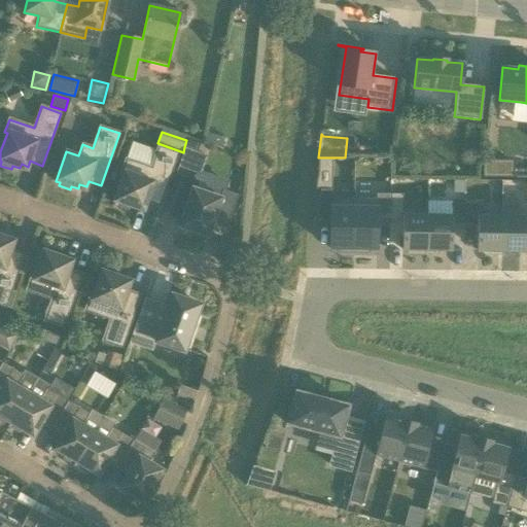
[(124,173),(114,201),(118,203),(117,206),(128,210),(130,206),(137,209),(138,205),(145,207),(146,202),(160,206),(177,153),(157,146),(150,168),(126,160),(121,172),(124,173)]
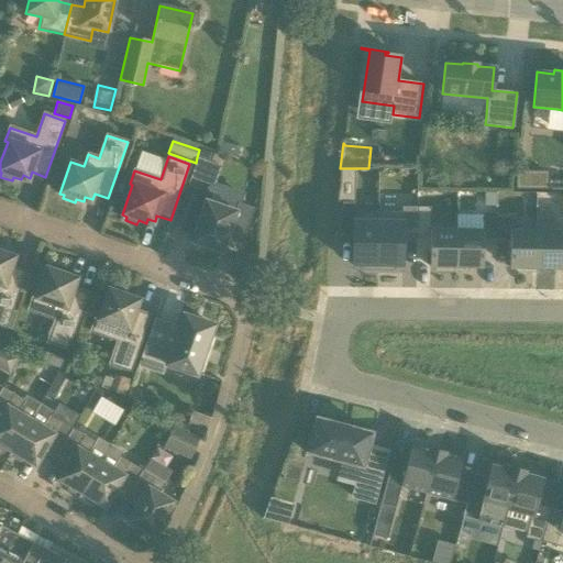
[(189,179),(203,184),(211,163),(197,157),(196,163),(189,179)]
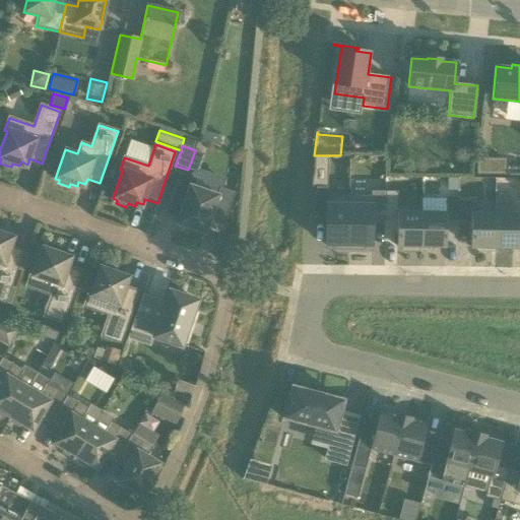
[(314,155),(314,168),(327,168),(328,155),(314,155)]
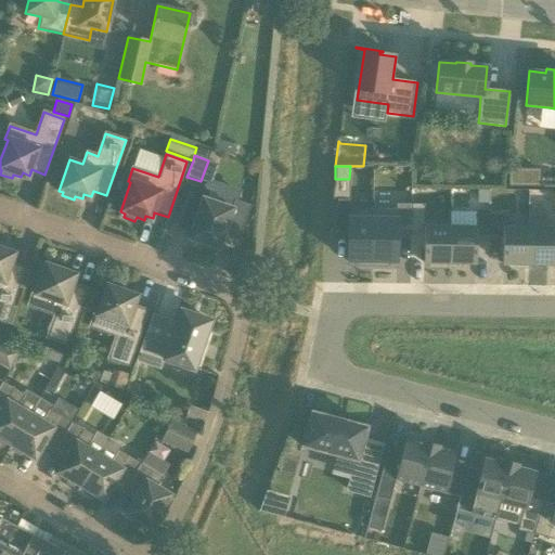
[(508,168),(508,184),(525,185),(525,168),(508,168)]
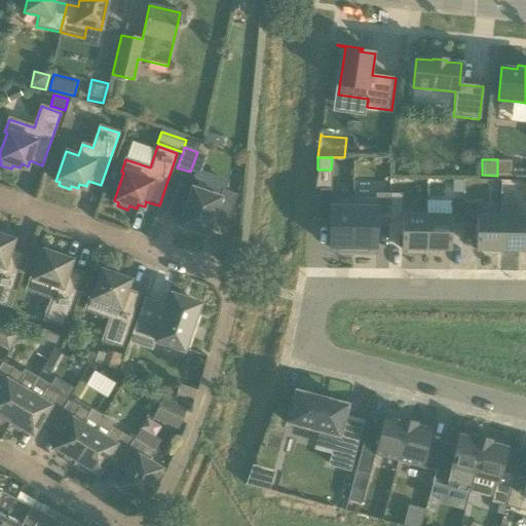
[(222,189),(220,195),(193,187),(195,181),(181,176),(166,217),(180,221),(178,227),(188,230),(208,236),(213,222),(226,227),(237,195),(222,189)]
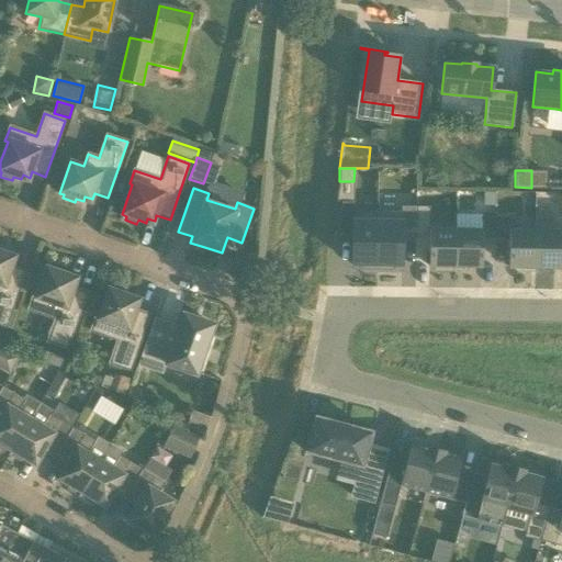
[(360,269),(377,269),(378,212),(353,211),(353,202),(341,202),(338,235),(352,235),(351,265),(360,266),(360,269)]
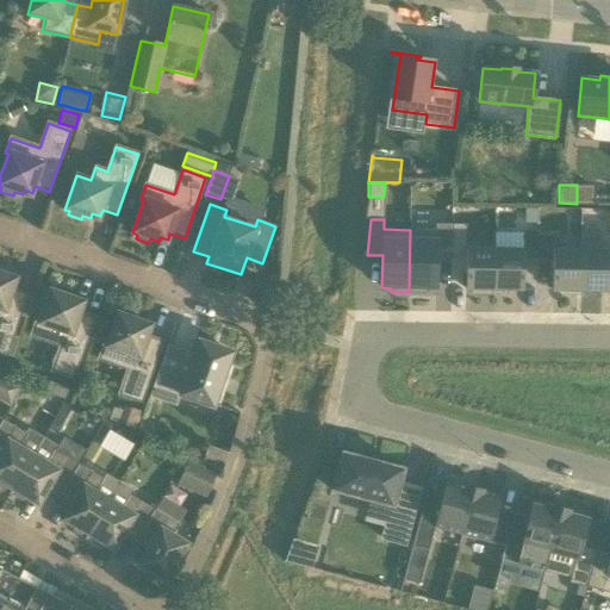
[(409,292),(427,292),(427,288),(436,288),(436,255),(450,255),(452,224),(435,224),(435,230),(410,230),(409,292)]
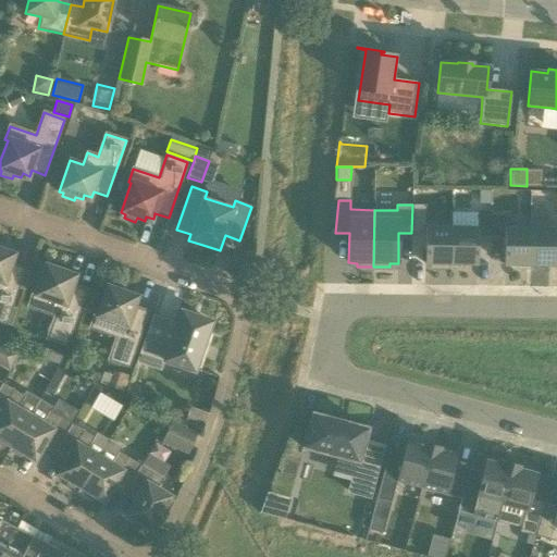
[(424,263),(429,264),(431,264),(431,268),(447,269),(447,264),(449,264),(450,264),(452,229),(425,227),(425,205),(412,205),(411,233),(424,234),(424,250),(424,261),(424,263)]
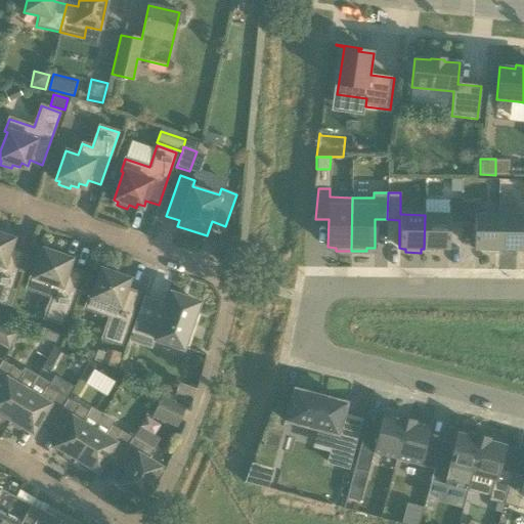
[(462,223),(470,223),(474,223),(474,249),(498,250),(498,215),(475,215),(475,211),(475,203),(462,203),(462,223)]
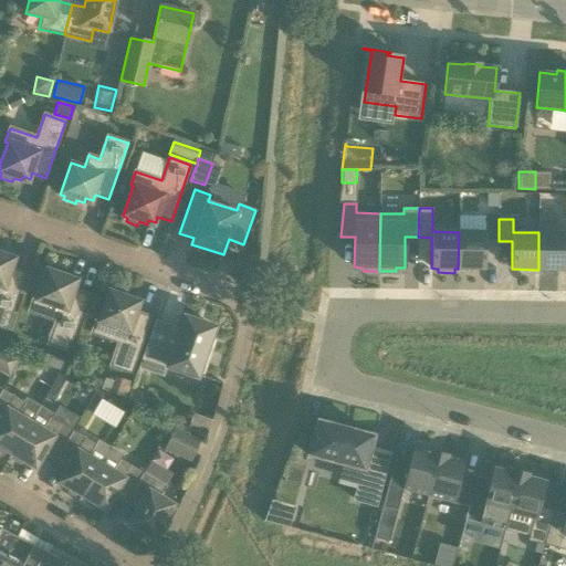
[(458,269),(485,269),(485,232),(459,232),(458,269)]
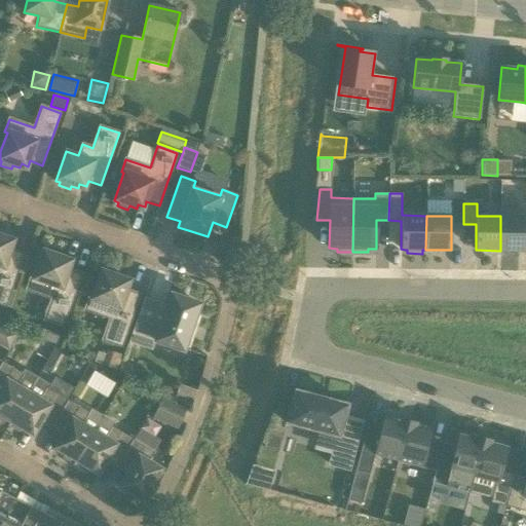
[(525,251),(525,217),(500,216),(500,251),(525,251)]
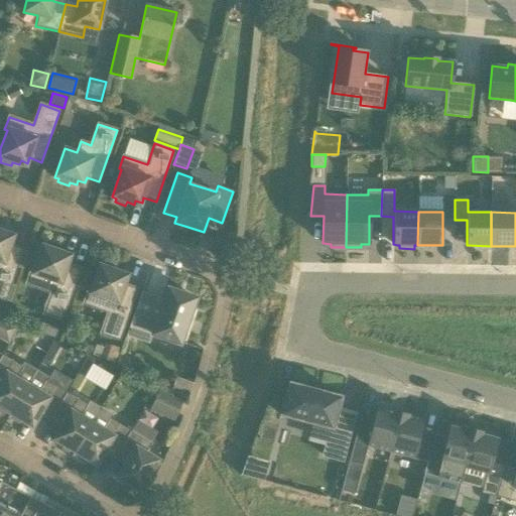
[(0,298),(5,300),(10,302),(15,286),(10,284),(16,268),(22,249),(10,245),(12,240),(5,238),(7,234),(0,231),(0,298)]
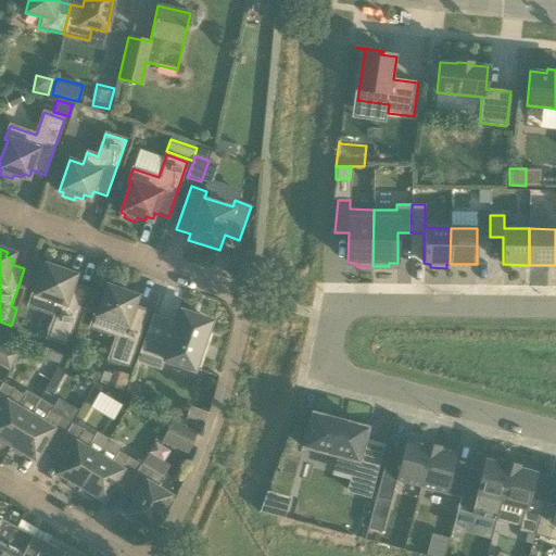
[(66,345),(79,311),(86,290),(73,286),(75,280),(67,277),(70,273),(46,264),(35,294),(33,293),(28,306),(54,315),(46,338),(66,345)]
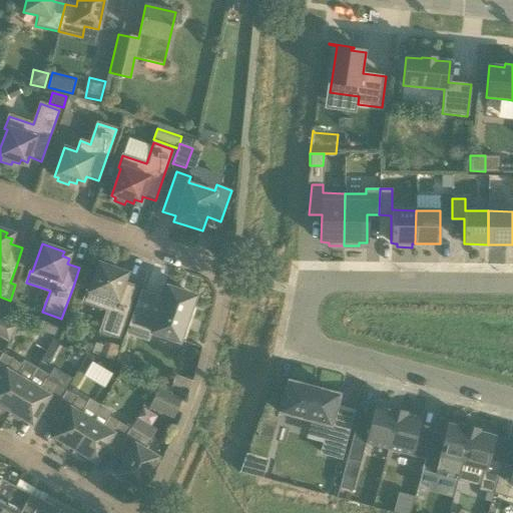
[(104,262),(102,266),(98,264),(89,291),(87,291),(82,303),(107,311),(99,332),(118,339),(129,307),(136,288),(123,283),(125,278),(128,272),(114,267),(115,266),(104,262)]
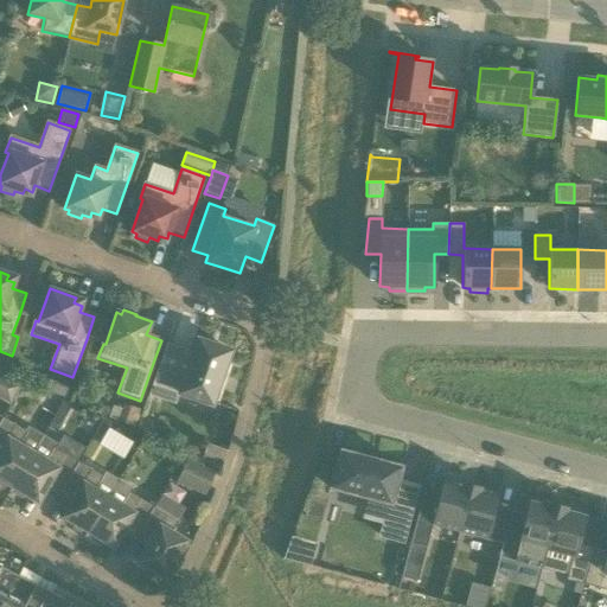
[(166,344),(159,366),(148,396),(149,396),(153,385),(211,406),(230,351),(198,340),(191,358),(166,350),(167,344),(166,344)]
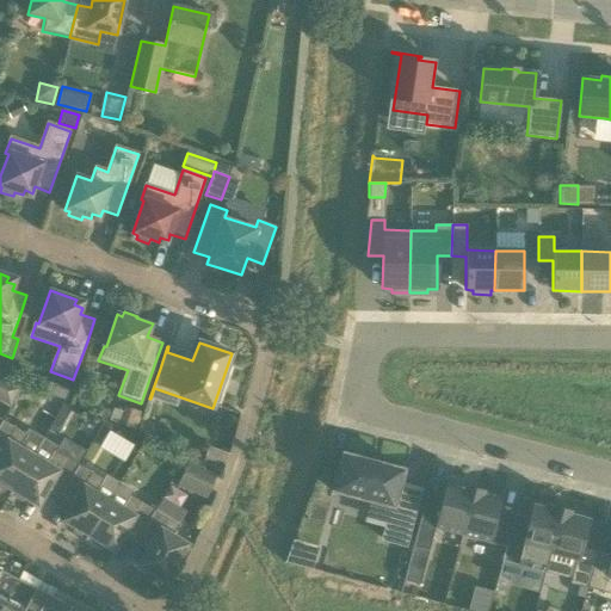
[(0,402),(10,408),(22,389),(10,382),(0,397),(0,402)]
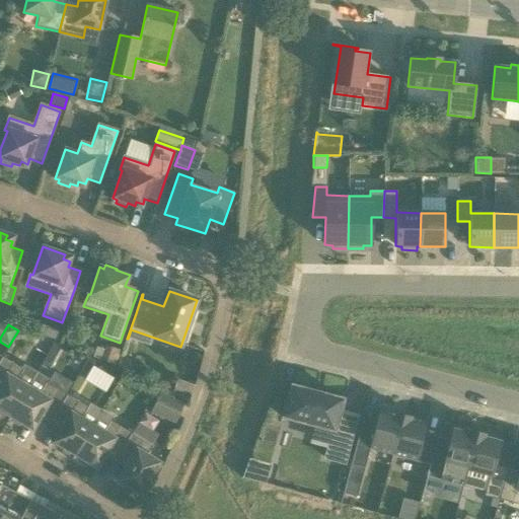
[(41,336),(58,342),(61,331),(44,325),(41,336)]
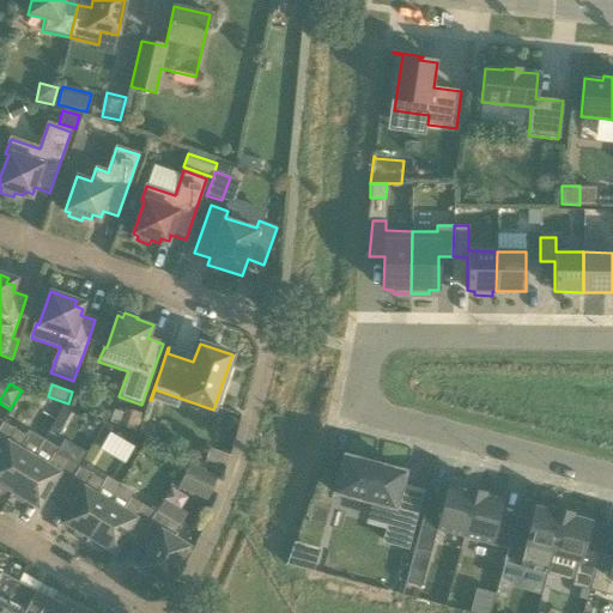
[(64,406),(52,425),(61,431),(73,411),(64,406)]
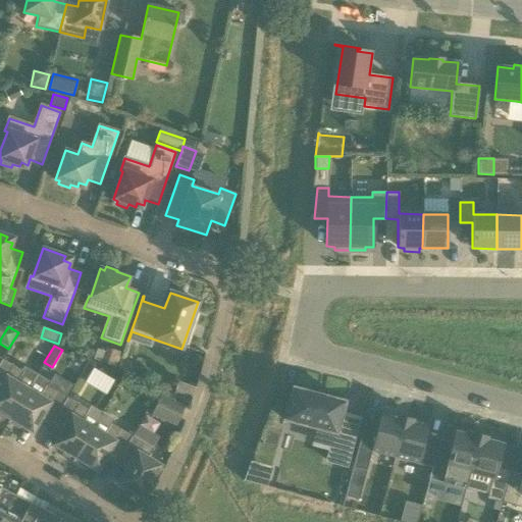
[(121,351),(105,346),(104,350),(100,360),(100,361),(115,366),(121,351)]
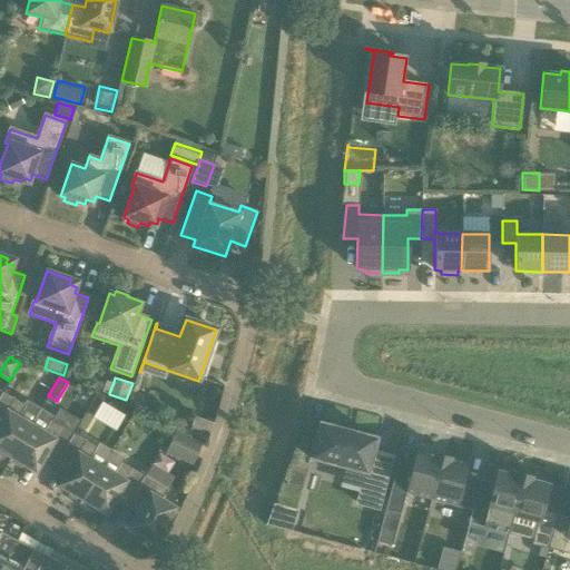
[(0,395),(0,455),(8,461),(8,462),(9,462),(30,426),(18,420),(26,406),(2,392),(0,395)]
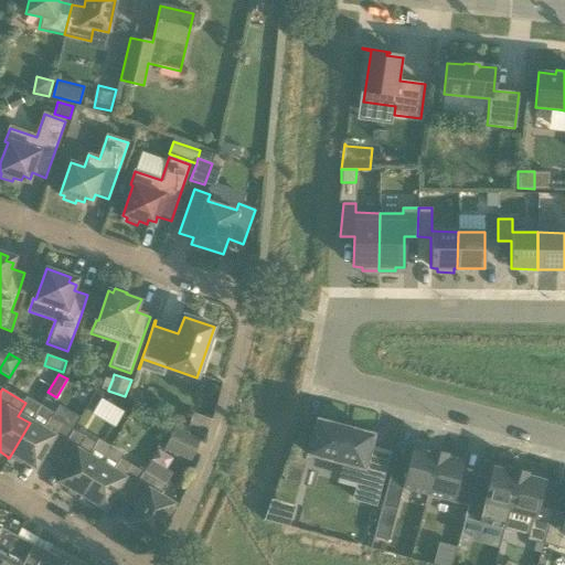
[(115,427),(124,412),(98,397),(89,413),(115,427)]
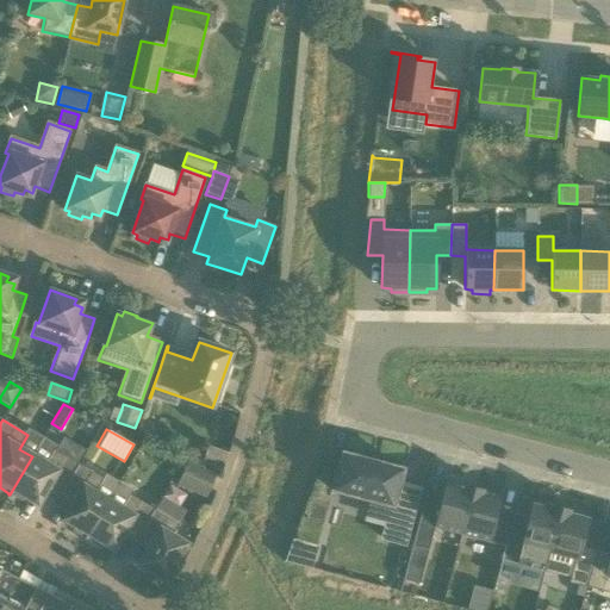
[(32,456),(10,495),(10,496),(11,495),(22,500),(24,497),(38,505),(49,486),(61,493),(79,465),(86,453),(61,437),(55,447),(42,440),(32,455),(32,456)]
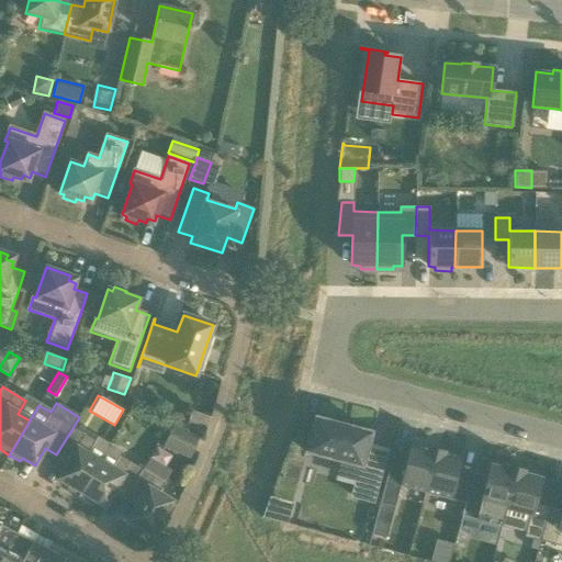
[(209,427),(211,418),(191,412),(188,420),(209,427)]
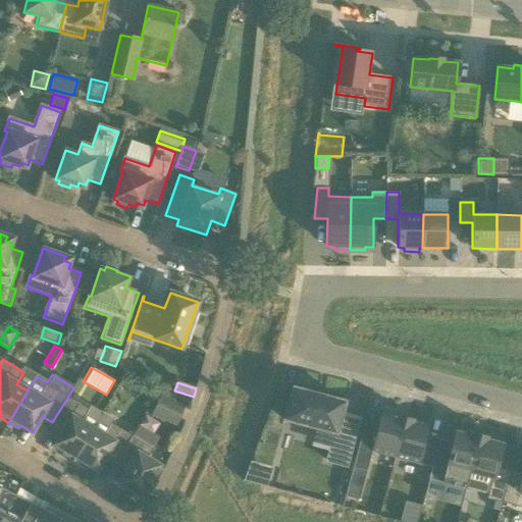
[(286,421),(317,429),(334,433),(327,461),(346,466),(358,418),(342,414),(344,405),(345,402),(343,402),(327,398),(325,397),(312,394),(310,393),(295,388),(293,387),(284,420),(286,421)]
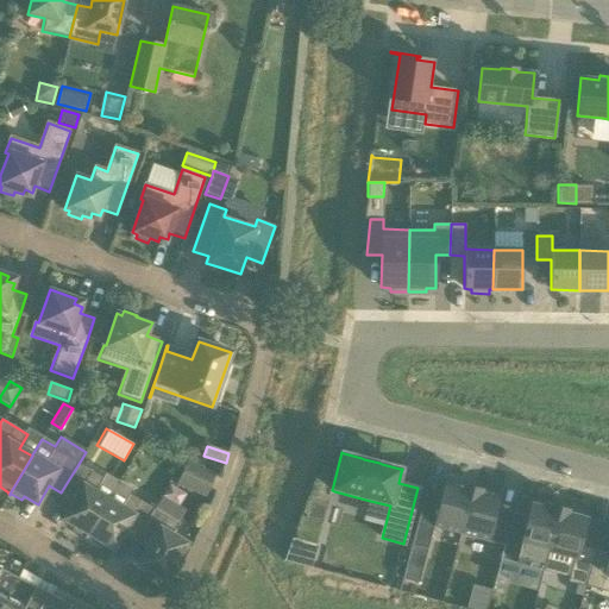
[(189,494),(202,470),(187,463),(176,488),(189,494)]
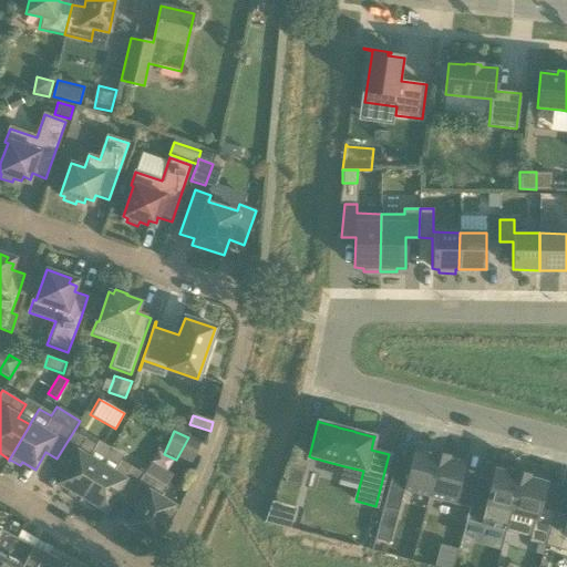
[(73,432),(57,459),(69,465),(58,483),(71,491),(69,494),(79,501),(101,465),(89,459),(95,446),(73,432)]
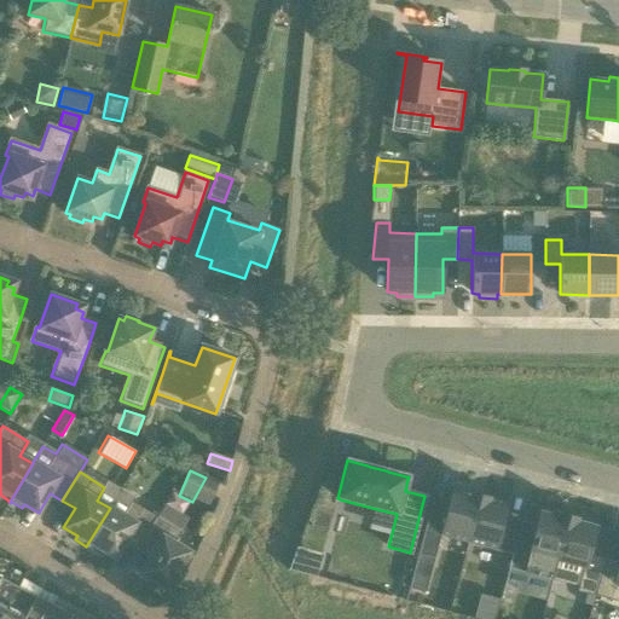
[(468,543),(481,495),(472,492),(472,493),(452,489),(440,536),(468,543)]
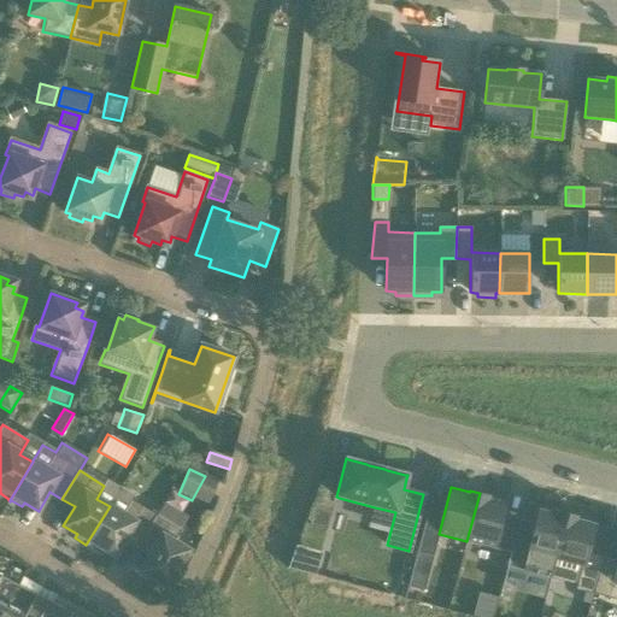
[(488,497),(487,495),(480,493),(466,541),(510,552),(518,519),(503,516),(507,501),(488,497)]
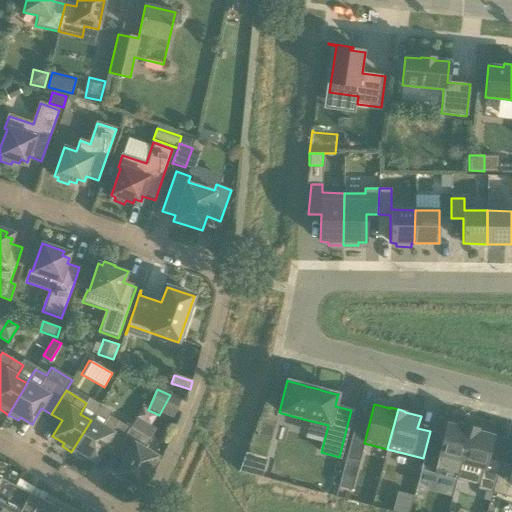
[(105,446),(115,452),(129,428),(108,415),(102,427),(91,420),(71,453),(72,453),(73,453),(82,458),(84,455),(95,462),(105,446)]
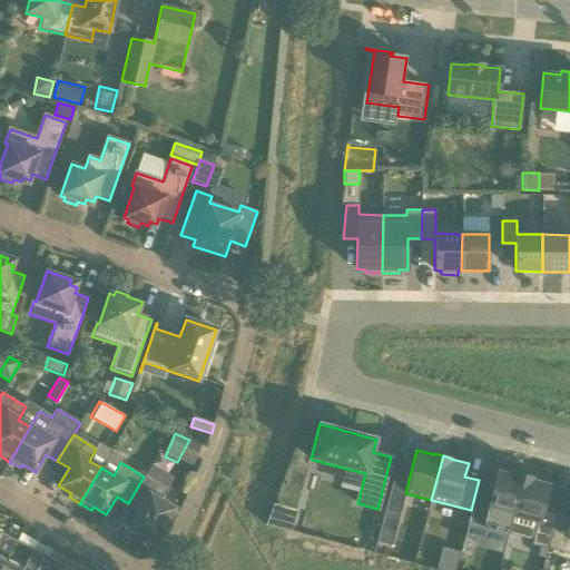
[(509,534),(513,517),(523,478),(524,474),(516,472),(516,473),(502,470),(501,472),(498,471),(493,484),(479,480),(471,510),(468,523),(509,534)]
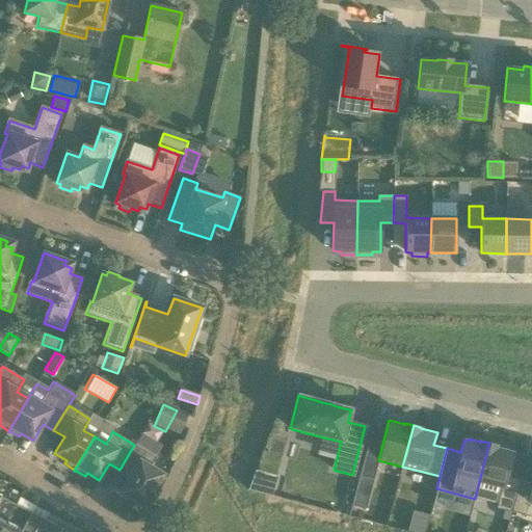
[(489,443),(488,446),(479,482),(503,488),(512,453),(508,452),(509,449),(497,446),(497,445),(489,443)]
